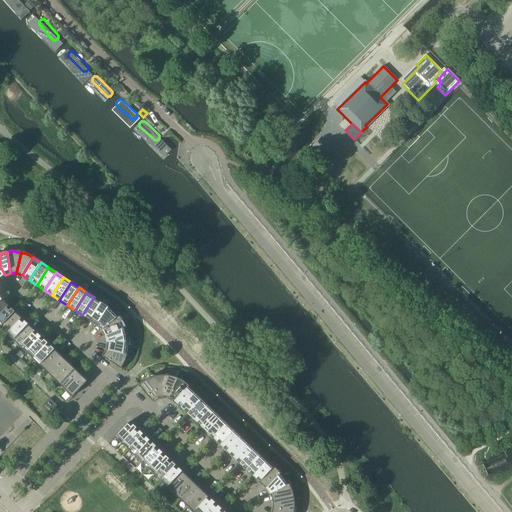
[(101,302),(94,297),(82,315),(90,320),(101,302)]
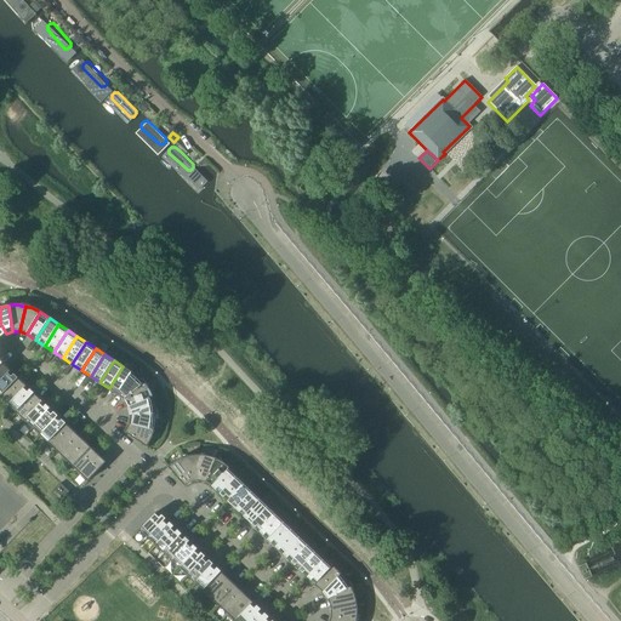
[(0,365),(0,382),(10,371),(3,364),(0,365)]
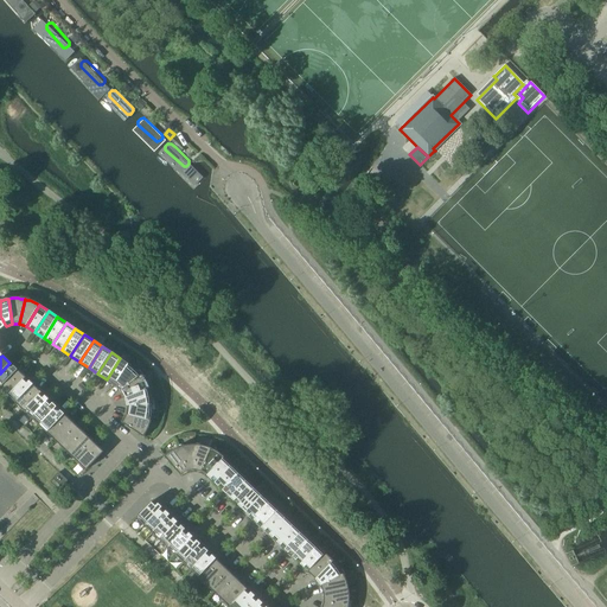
[(129,364),(120,358),(107,379),(115,385),(129,364)]
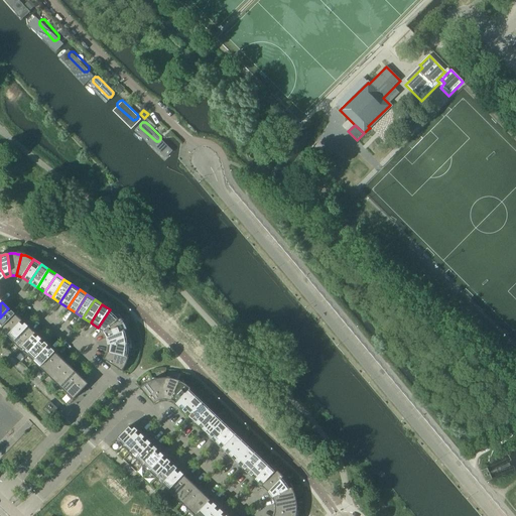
[(0,317),(0,330),(0,331),(15,315),(8,308),(0,317)]
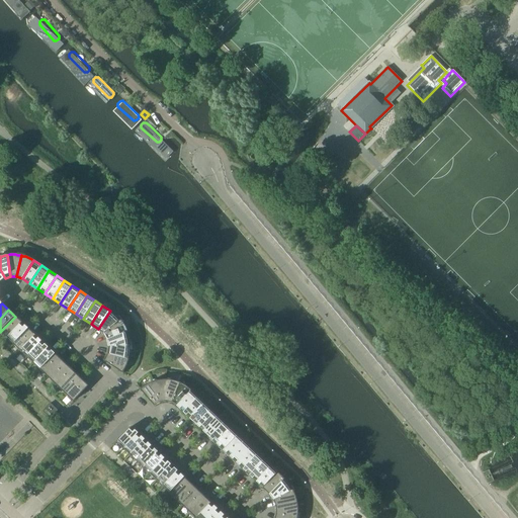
[(112,313),(110,311),(98,329),(103,334),(120,321),(118,318),(116,316),(114,314),(112,313)]
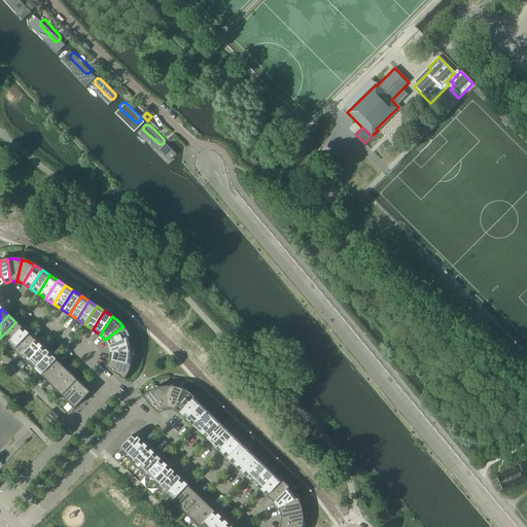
[(0,338),(7,344),(22,328),(15,322),(0,338)]
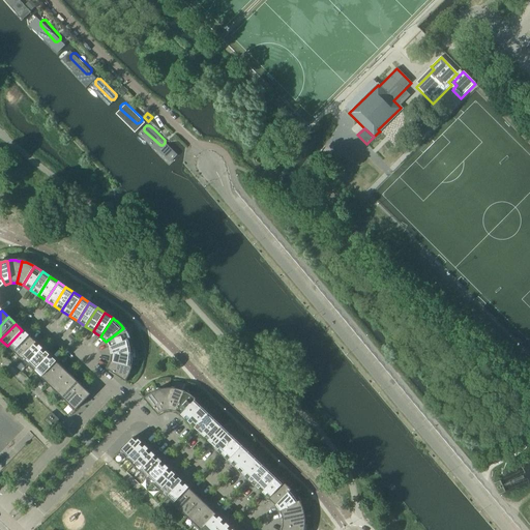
[(124,329),(123,328),(106,342),(110,348),(130,341),(129,340),(128,336),(127,334),(126,332),(124,329)]
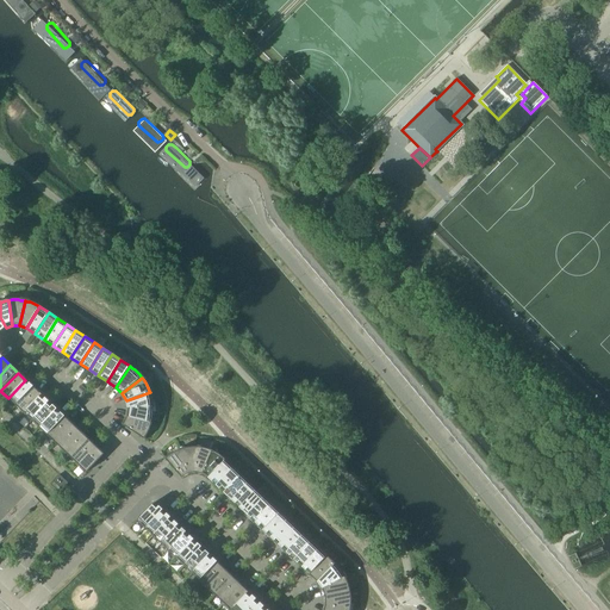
[(8,398),(16,405),(33,387),(25,380),(8,398)]
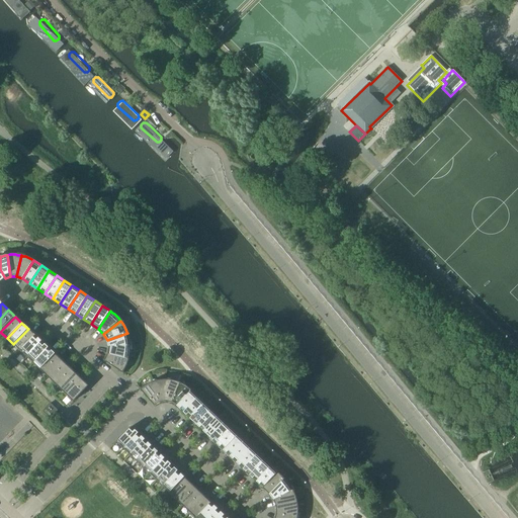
[(13,344),(20,351),(34,335),(28,329),(13,344)]
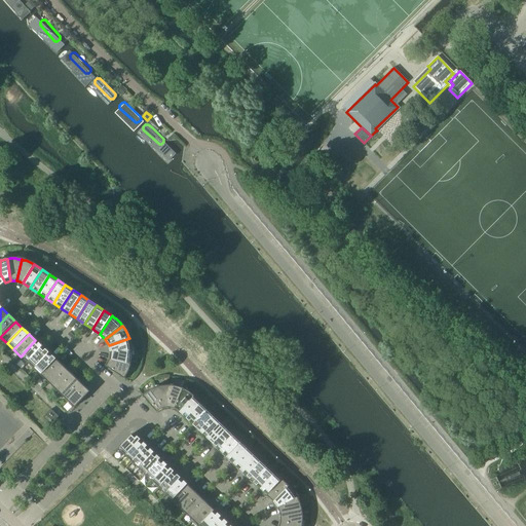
[(129,339),(129,338),(109,345),(110,352),(132,351),(132,349),(132,347),(132,344),(130,342),(129,339)]
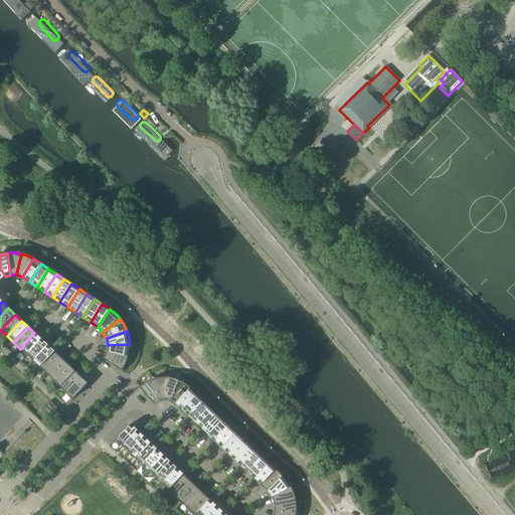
[(20,349),(26,355),(41,340),(34,333),(20,349)]
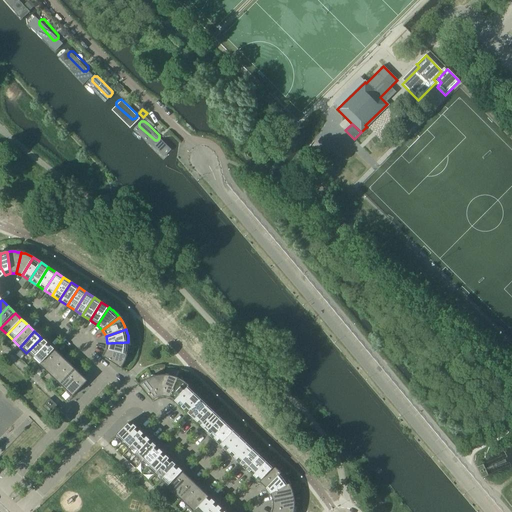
[(26,353),(33,359),(47,344),(41,338),(26,353)]
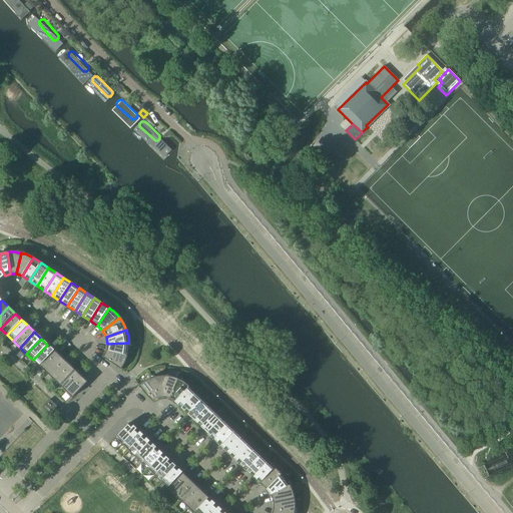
[(128,344),(128,343),(107,344),(107,351),(127,357),(127,355),(128,352),(128,349),(128,347),(128,344)]
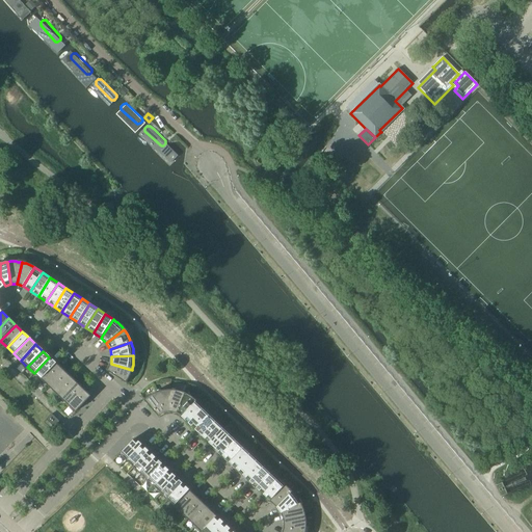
[(34,373),(41,379),(56,364),(49,357),(34,373)]
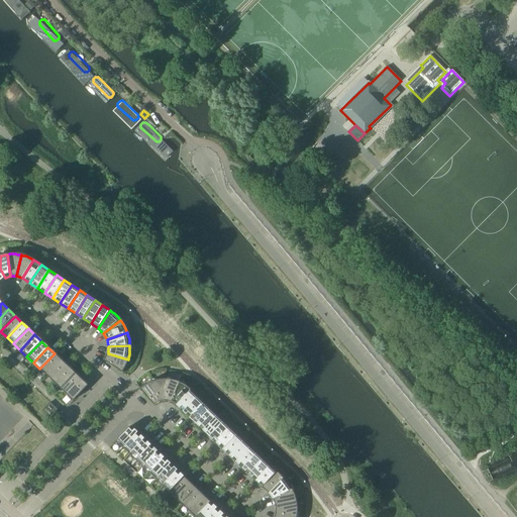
[(39,369),(46,376),(61,359),(55,353),(39,369)]
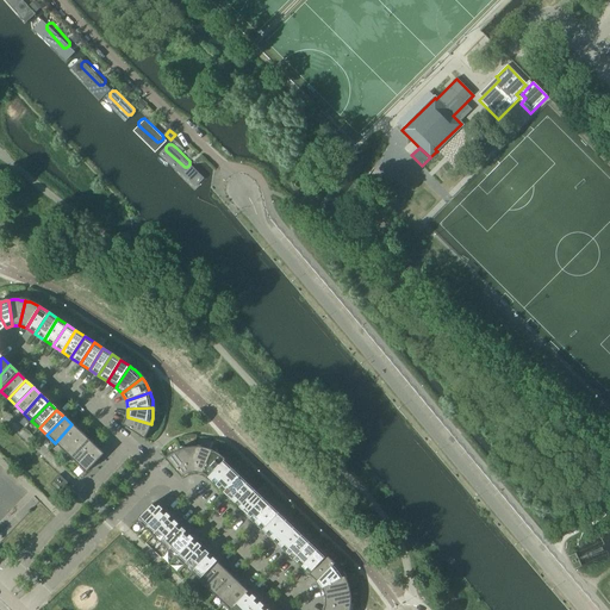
[(150,428),(151,424),(128,417),(123,425),(144,440),(147,436),(148,434),(149,430),(150,428)]
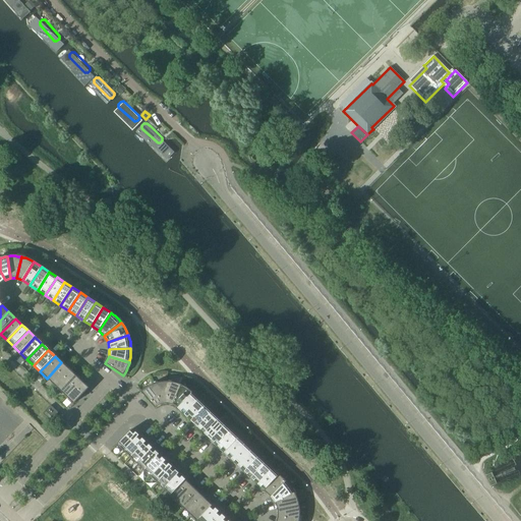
[(47,379),(53,385),(68,368),(61,362),(47,379)]
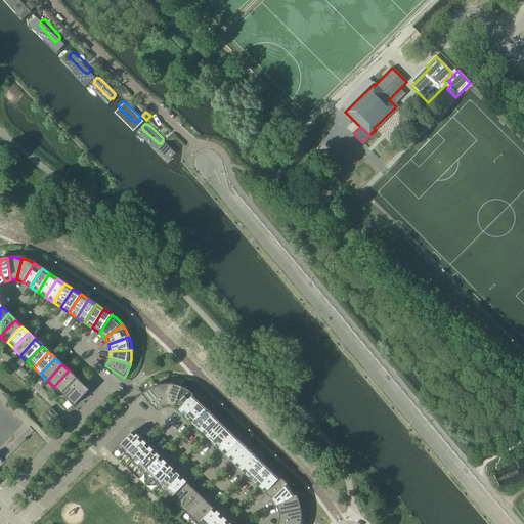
[(53,387),(60,393),(76,378),(69,370),(53,387)]
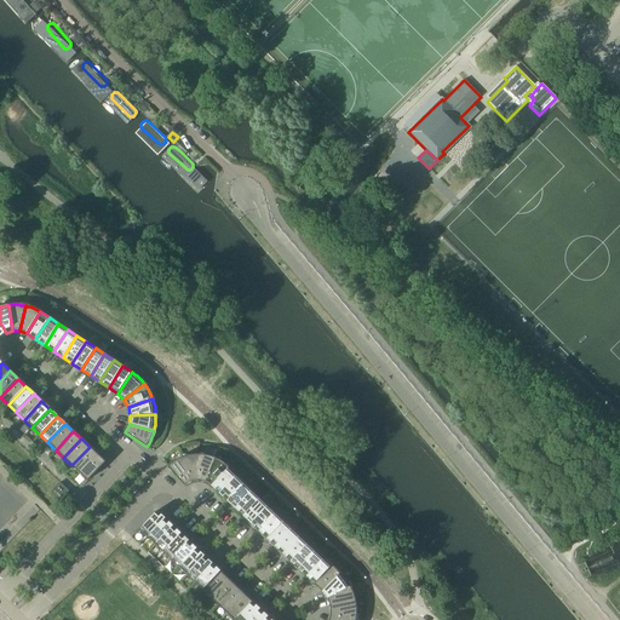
[(72,465),(80,472),(97,454),(90,447),(72,465)]
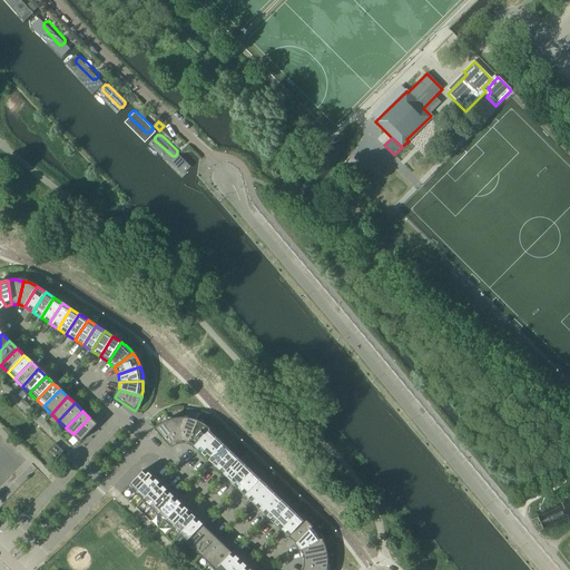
[(89,418),(74,434),(80,442),(97,424),(89,418)]
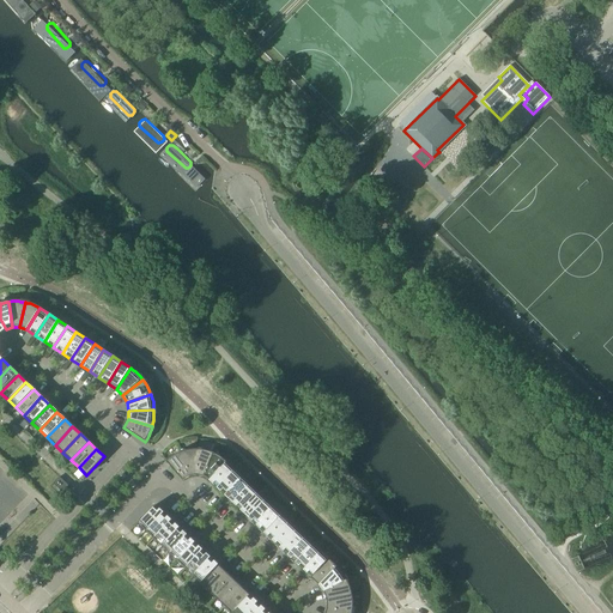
[(189,477),(196,475),(196,450),(195,450),(193,450),(189,450),(187,451),(183,451),(181,453),(189,477)]
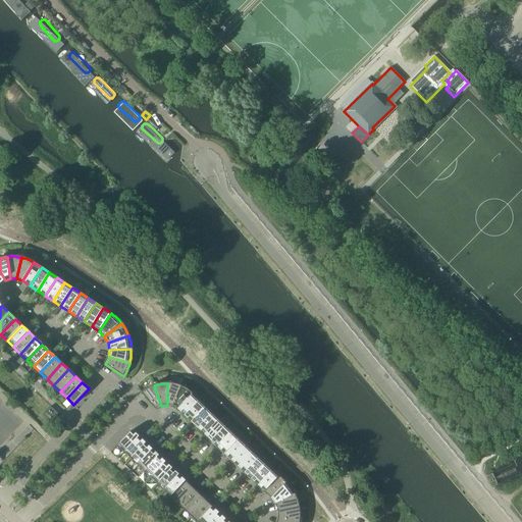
[(167,405),(173,406),(181,386),(178,385),(176,384),(173,383),(171,383),(169,383),(167,383),(167,405)]
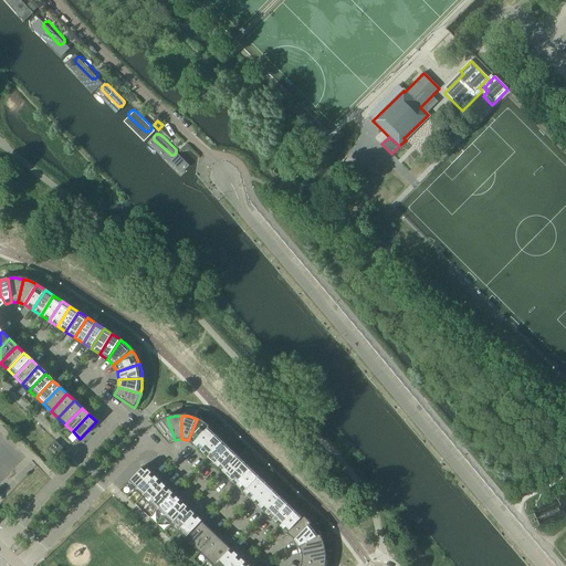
[(168,443),(175,440),(167,418),(165,419),(163,420),(160,421),(157,422),(155,425),(154,426),(168,443)]
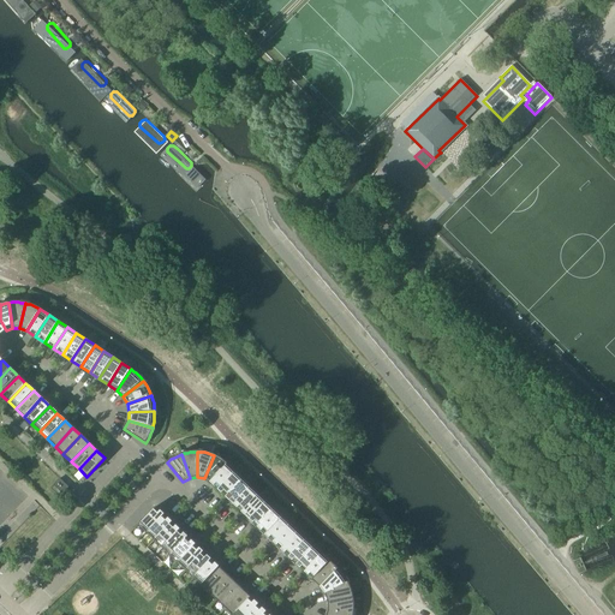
[(204,478),(210,482),(227,464),(226,463),(224,460),(221,459),(219,458),(216,457),(214,455),(204,478)]
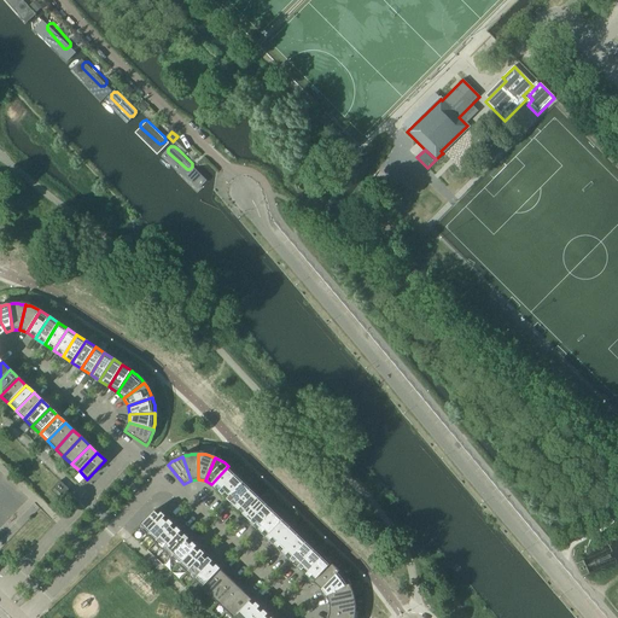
[(211,484),(219,493),(237,473),(228,466),(211,484)]
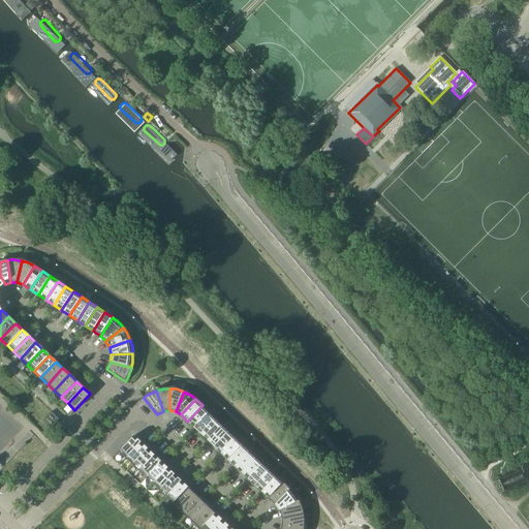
[(187,422),(194,428),(209,411),(203,405),(187,422)]
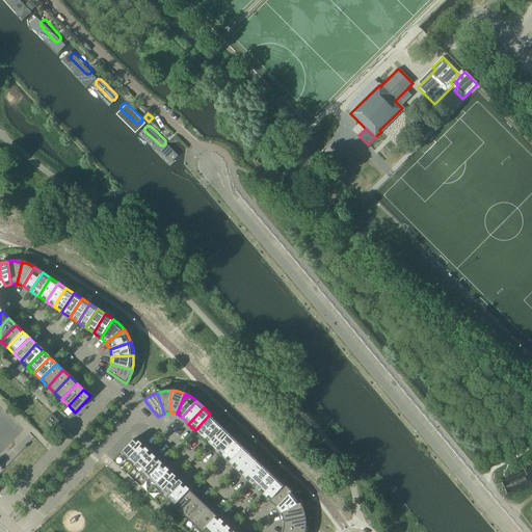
[(195,430),(202,436),(217,421),(210,414),(195,430)]
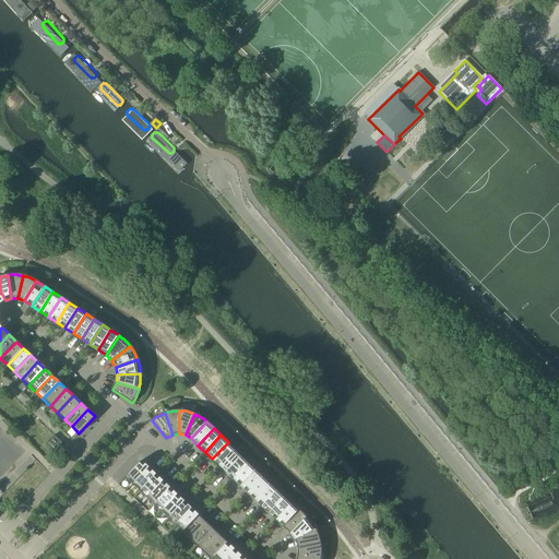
[(48,441),(58,450),(63,444),(54,436),(48,441)]
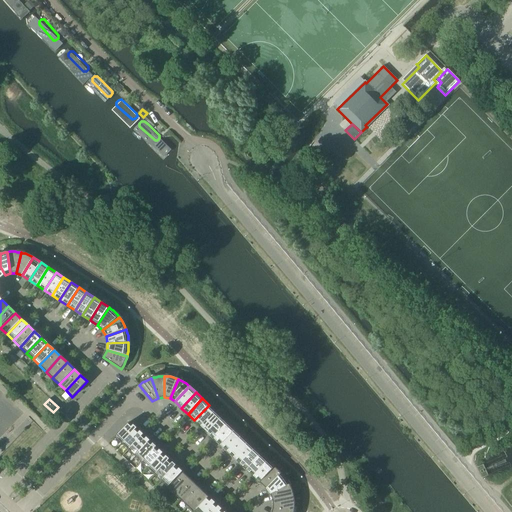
[(194,420),(201,426),(215,411),(209,405),(194,420)]
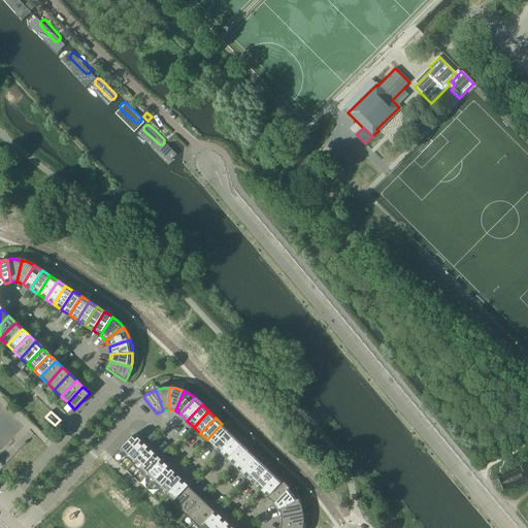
[(207,439),(213,446),(229,430),(222,424),(207,439)]
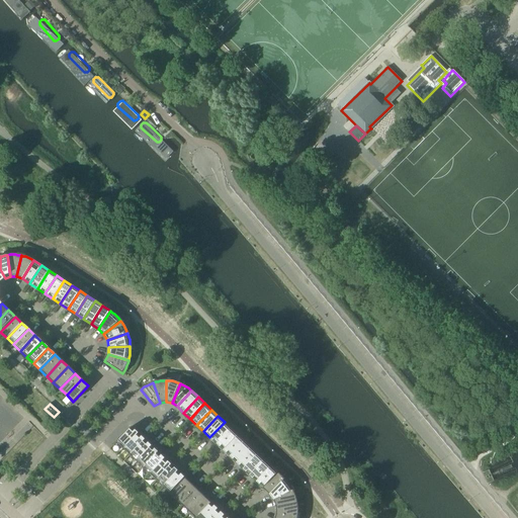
[(209,437),(217,444),(231,428),(225,422),(209,437)]
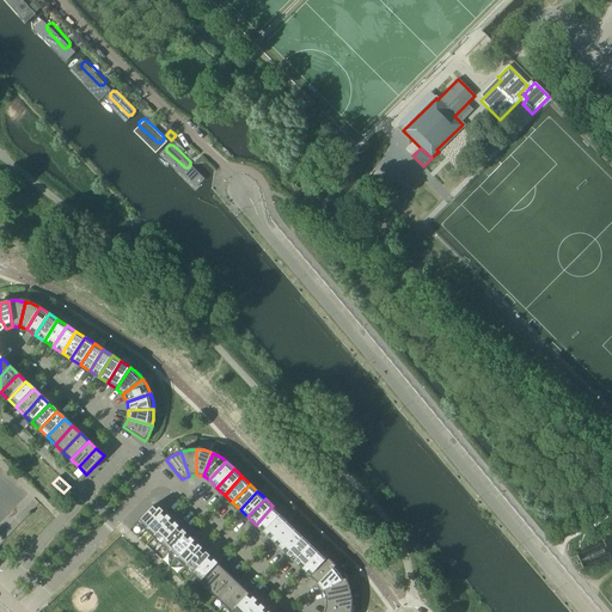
[(138,522),(146,531),(163,512),(154,505),(138,522)]
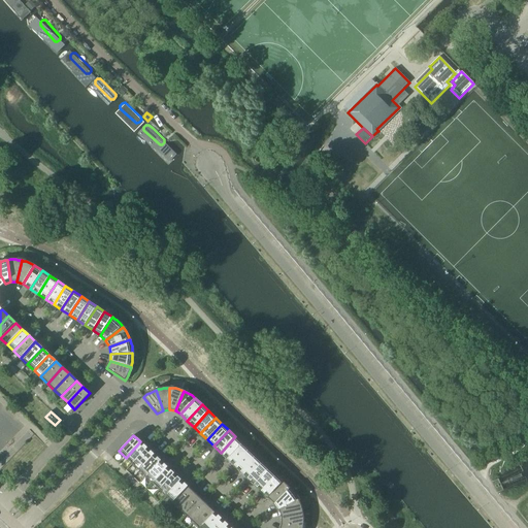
[(221,453),(227,459),(242,443),(235,436),(221,453)]
